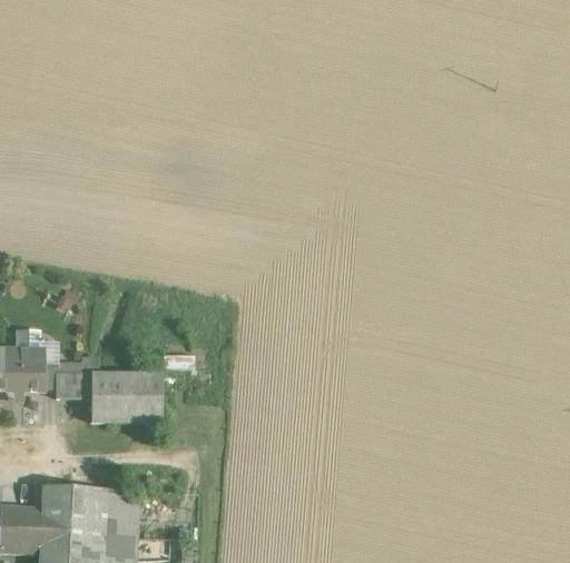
[(17,347),(0,346),(0,386),(42,386),(42,347),(39,347),(39,329),(17,328),(17,347)]
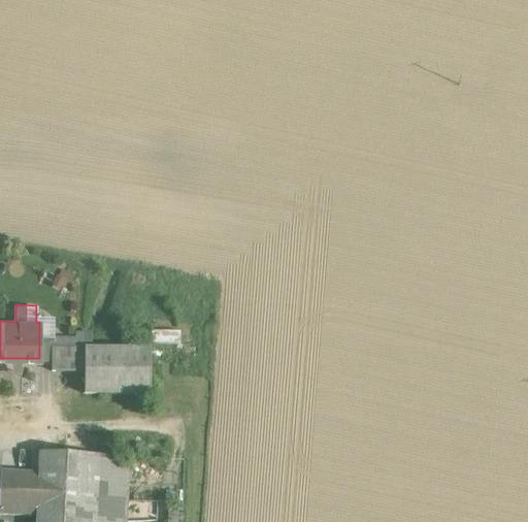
[(151,343),(85,344),(85,366),(85,389),(151,388),(151,343)]
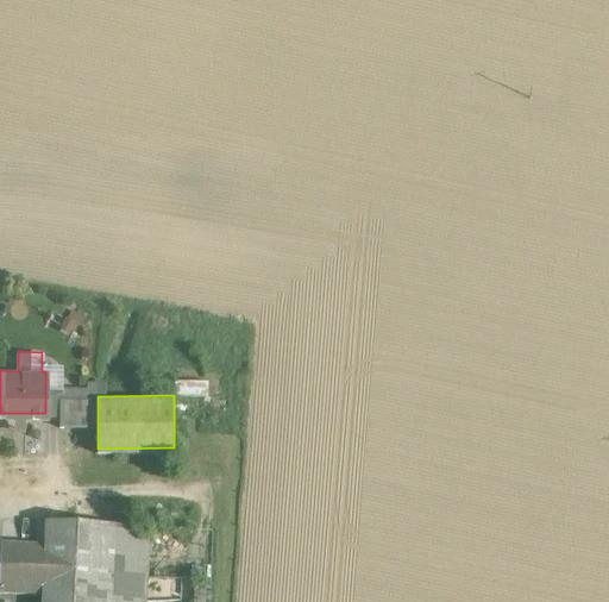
[(98,396),(60,396),(60,422),(98,422),(98,396)]
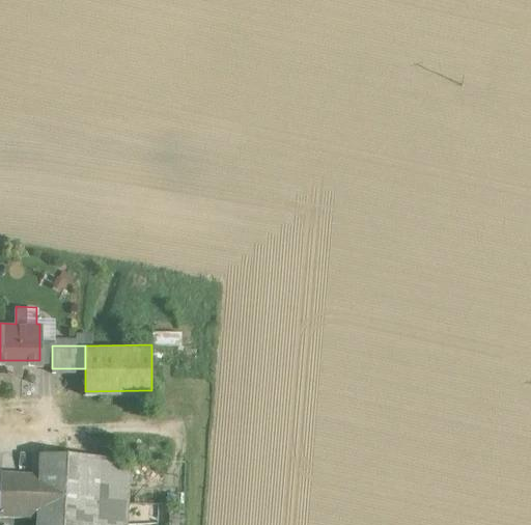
[(127,524),(130,453),(40,450),(38,515),(37,524),(127,524)]
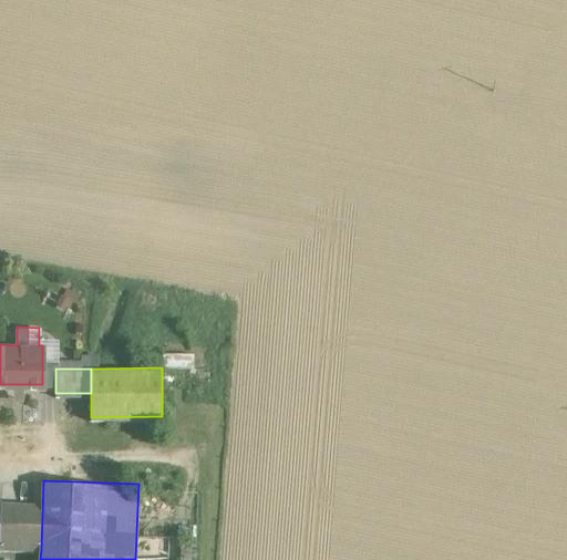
[(42,501),(0,499),(0,547),(41,549),(42,501)]
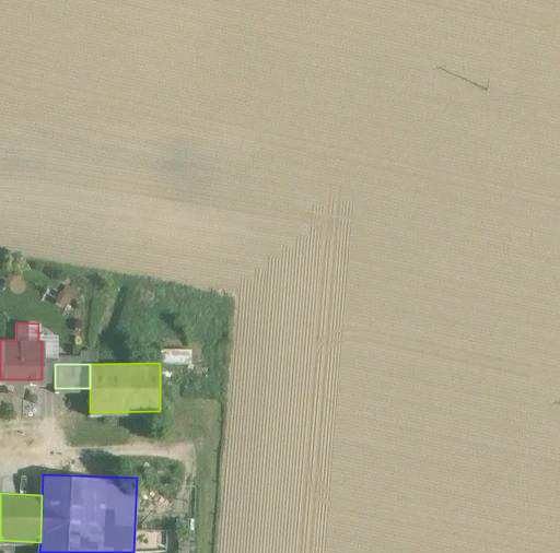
All buildings are outlined.
